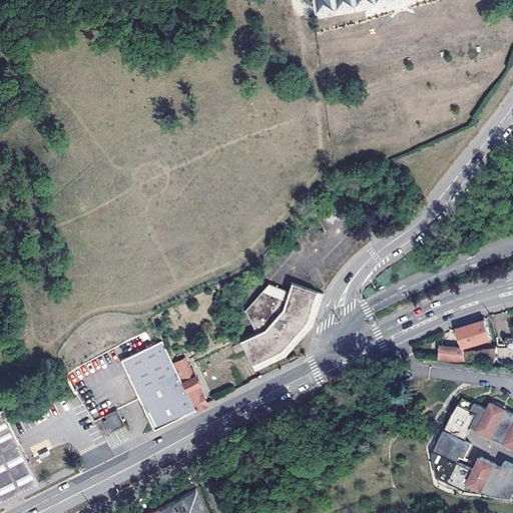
[(385,7),(384,0),(311,0),(314,18),(385,7)]
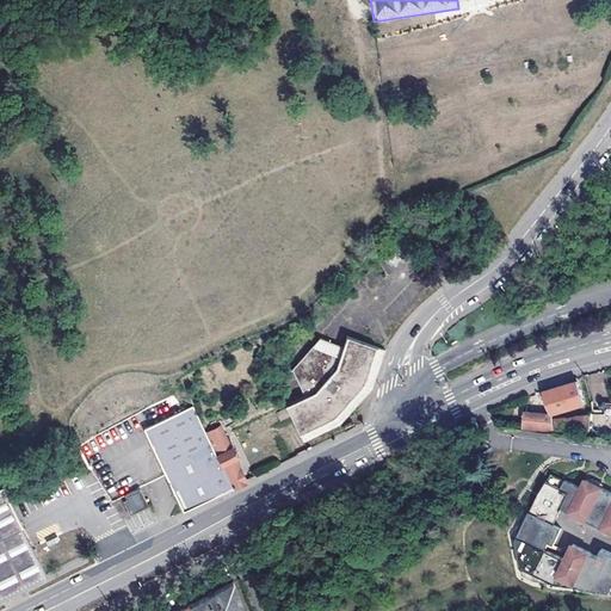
[(290,292),(273,302),(279,312),(296,302),(290,292)]
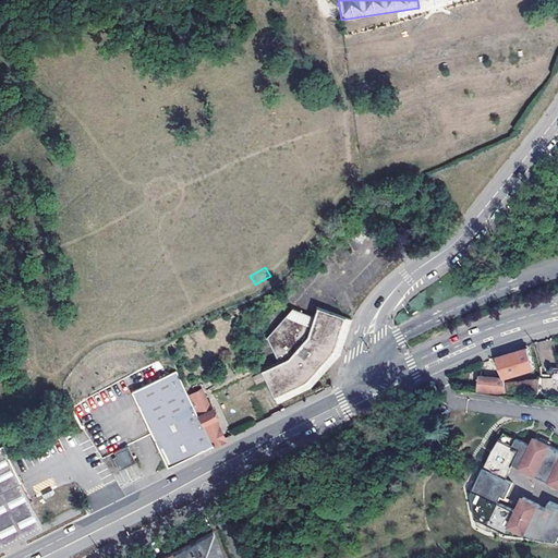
[(296,396),(308,390),(327,371),(340,355),(343,348),(346,337),(349,326),(353,318),(318,306),(314,316),(292,310),(266,343),(275,363),(259,371),(261,374),(265,381),(276,407),(296,396)]
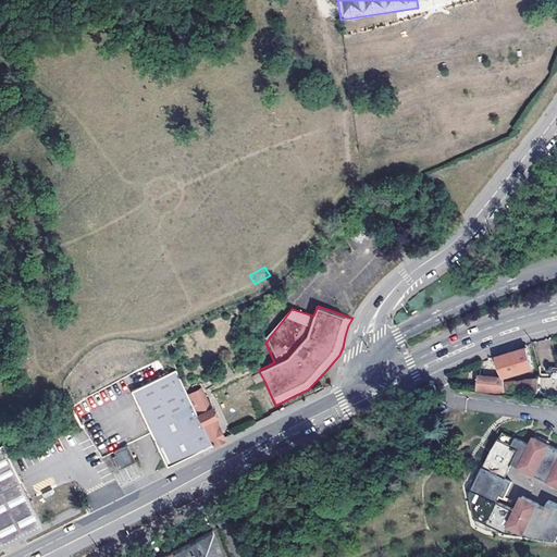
[(174,347),(171,341),(163,345),(166,351),(174,347)]
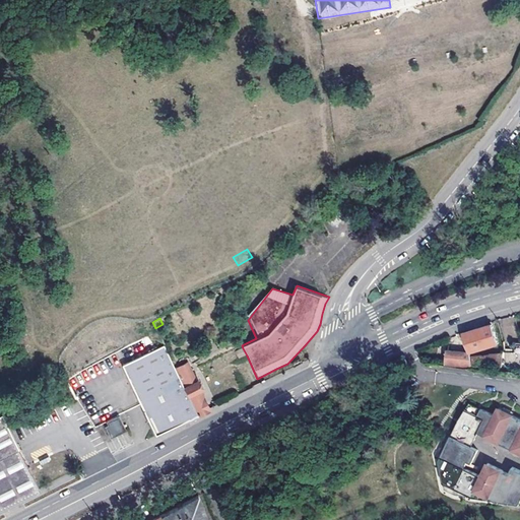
[(493,325),(463,334),(469,354),(470,354),(469,367),(469,368),(501,368),(503,353),(479,355),(478,351),(499,344),(493,325)]
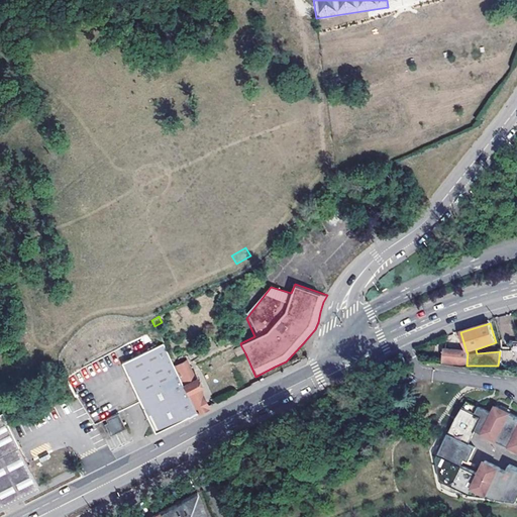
[(498,366),(498,368),(516,369),(516,340),(511,339),(510,350),(500,351),(498,366)]
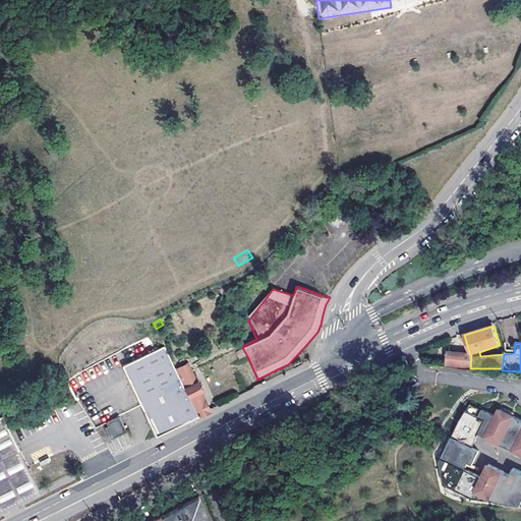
[(198,415),(176,370),(164,346),(123,366),(153,428),(157,436),(198,415)]
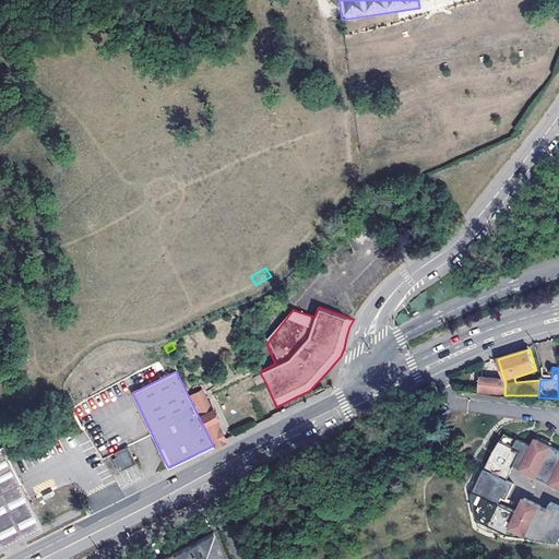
[(265,382),(261,375),(253,378),(257,385),(265,382)]
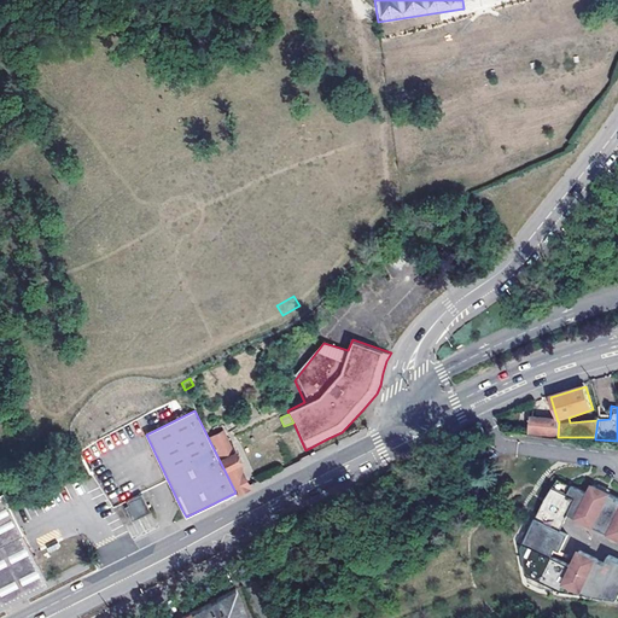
[(231,418),(229,418),(221,421),(227,433),(235,429),(231,418)]
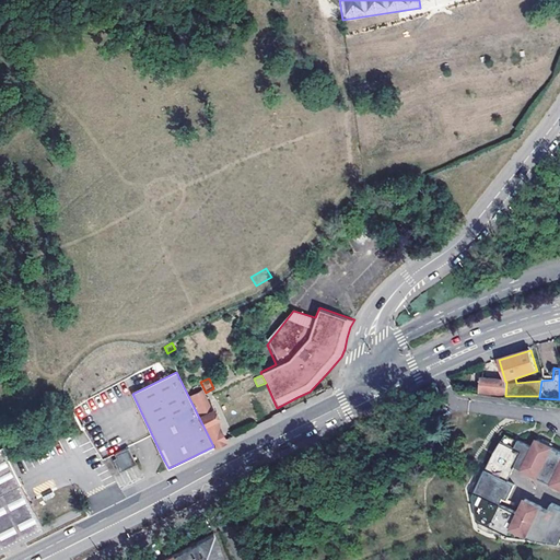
[(479,392),(505,395),(506,382),(505,382),(480,378),(479,392)]
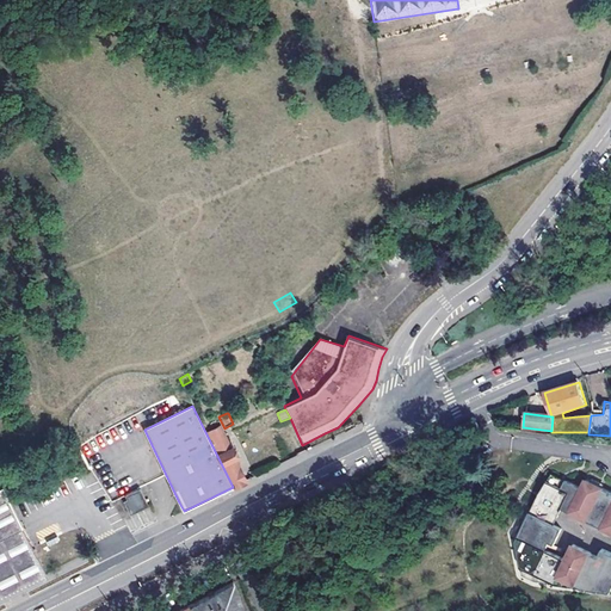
[(235,454),(232,448),(230,446),(229,446),(220,427),(207,434),(233,487),(245,481),(234,460),(236,458),(235,454)]
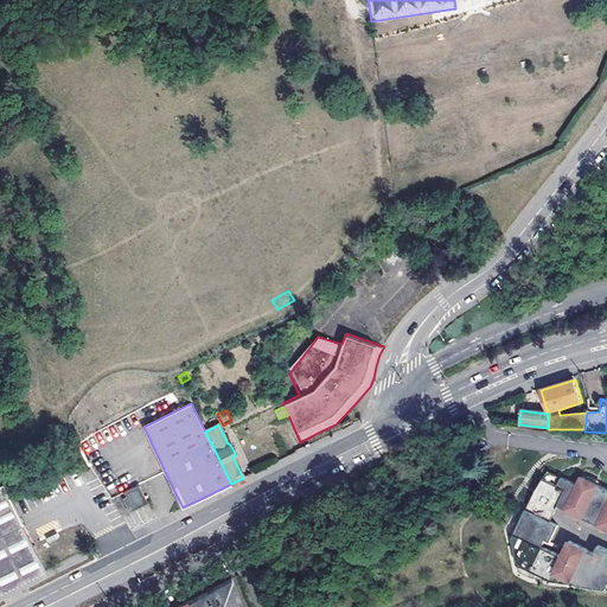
[(459,442),(465,453),(477,446),(471,435),(459,442)]
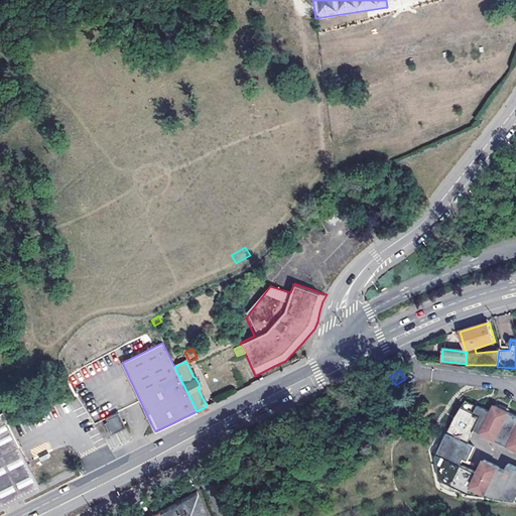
[(515,412),(497,403),(494,410),(480,403),(477,409),(465,403),(436,456),(441,478),(470,492),(474,485),(494,495),(515,498),(515,412)]
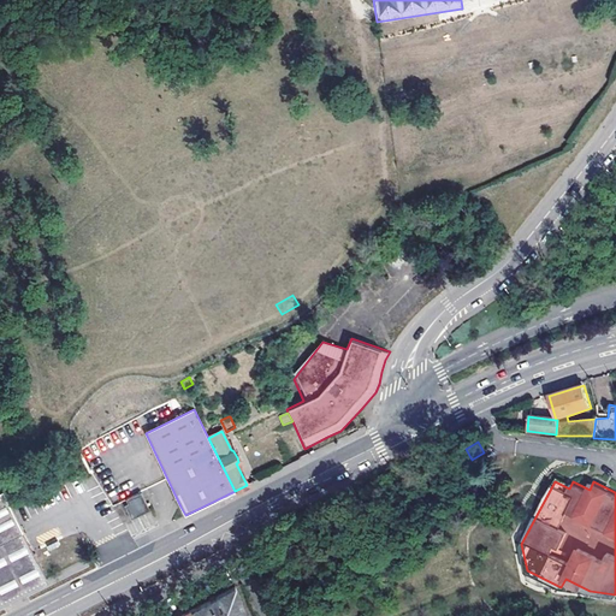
[(0,603),(48,579),(30,542),(5,490),(0,492),(0,603)]
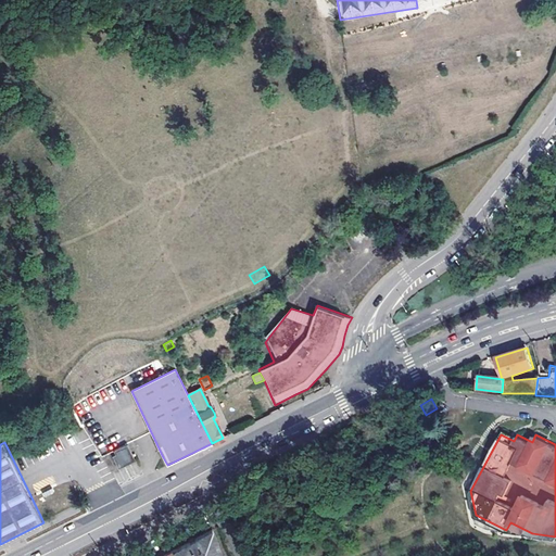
[(122,468),(135,460),(128,447),(115,455),(122,468)]
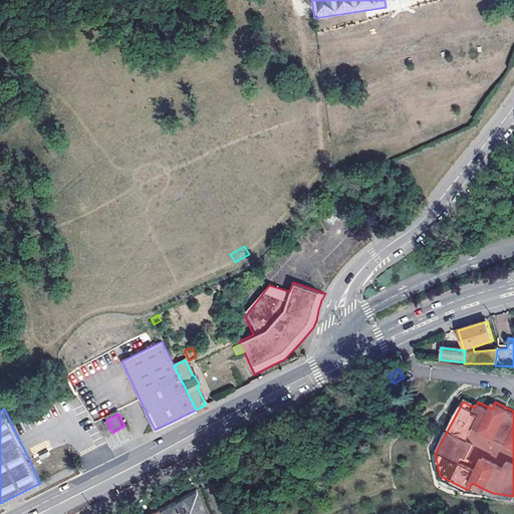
[(472,483),(468,490),(492,493),(472,483)]
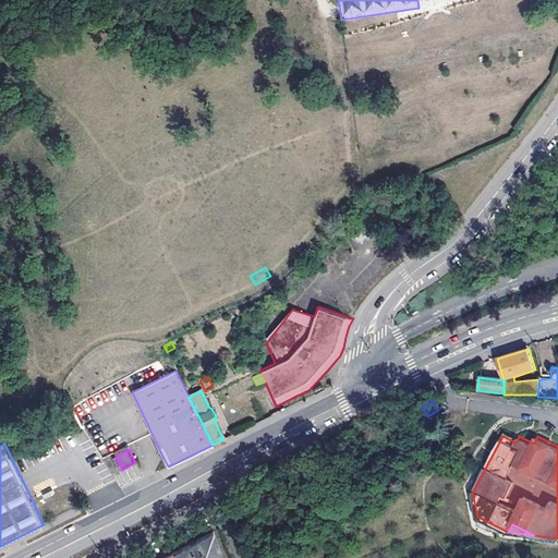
[(221,557),(214,532),(197,541),(177,553),(179,557),(221,557)]
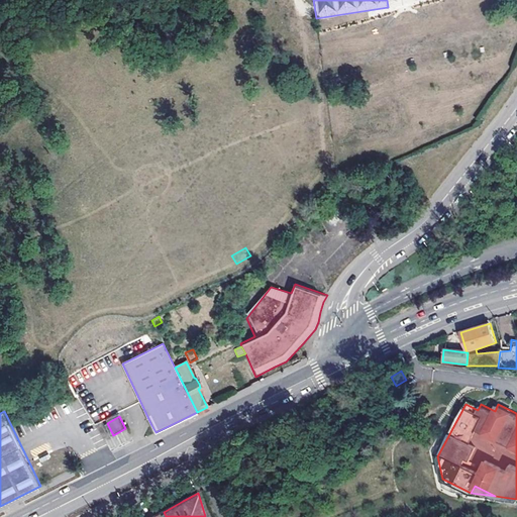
All buildings are outlined.
